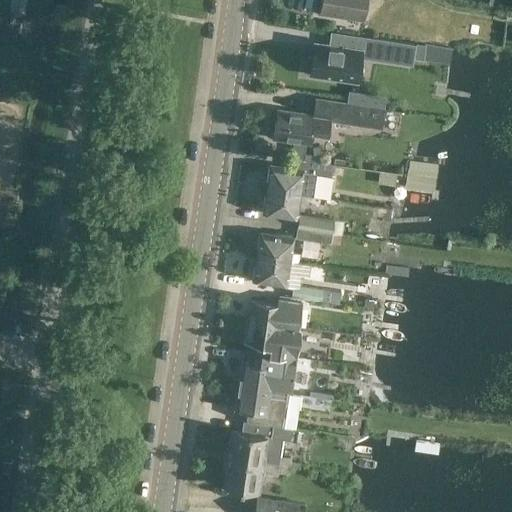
[(367,0),(321,0),(319,13),(364,21),(367,0)]
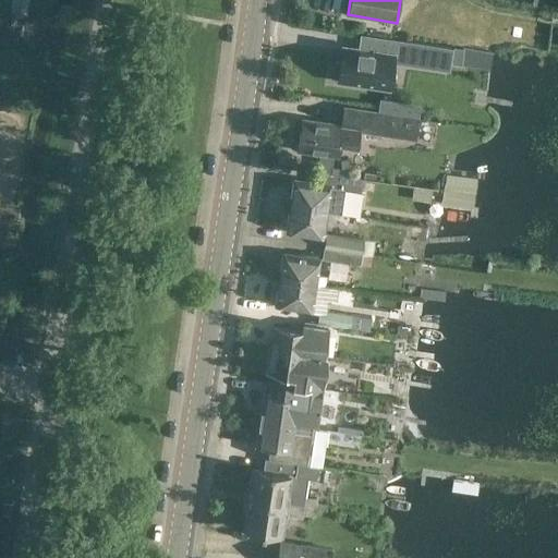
[(421,45),(362,36),(360,50),(343,48),(341,64),(337,63),(335,79),(339,79),(338,82),(390,88),(393,61),(419,64),(421,45)]
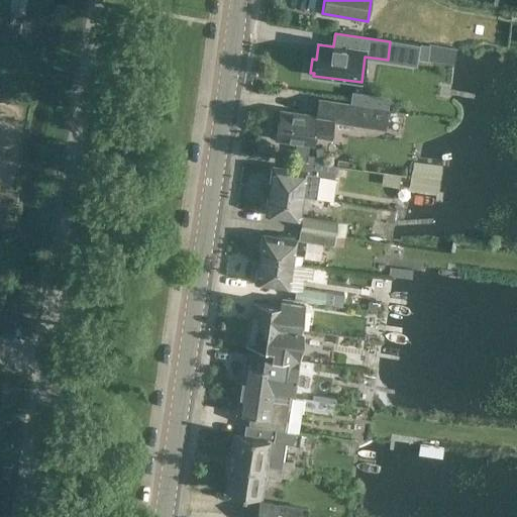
[(363,94),(360,106),(387,110),(388,98),(363,94)]
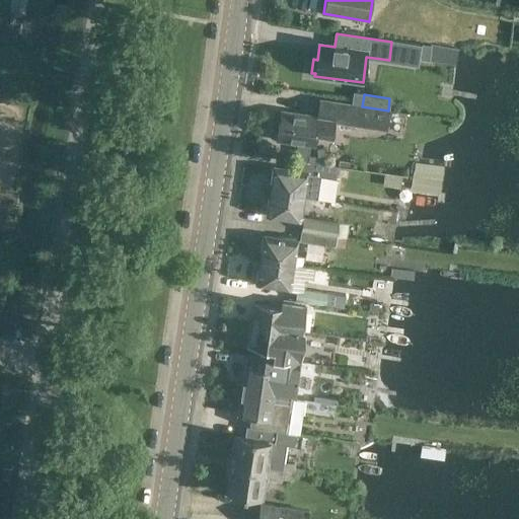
[(385,129),(388,110),(362,106),(319,100),(317,118),(281,113),(277,139),(313,144),(315,134),(330,136),(332,122),(385,129)]
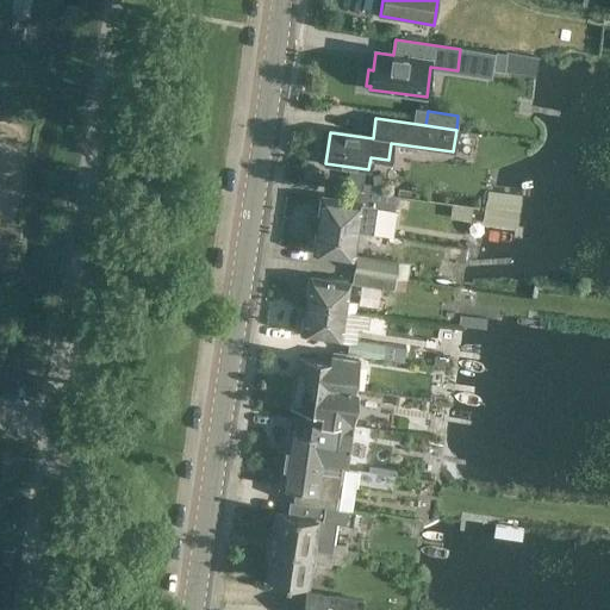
[(321,217),(319,226),(358,232),(358,231),(372,232),(377,206),(394,210),(397,195),(344,188),(344,190),(346,190),(344,199),(337,198),(336,201),(321,199),(318,216),(321,217)]
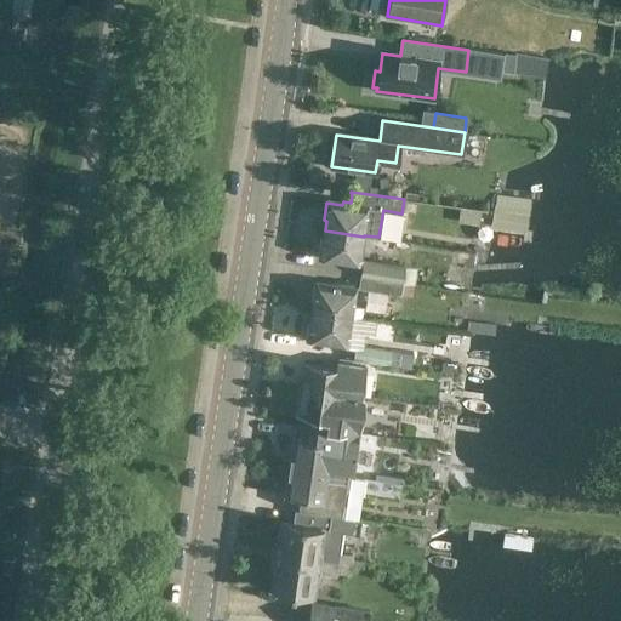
[(480,210),(460,208),(457,223),(478,226),(480,210)]
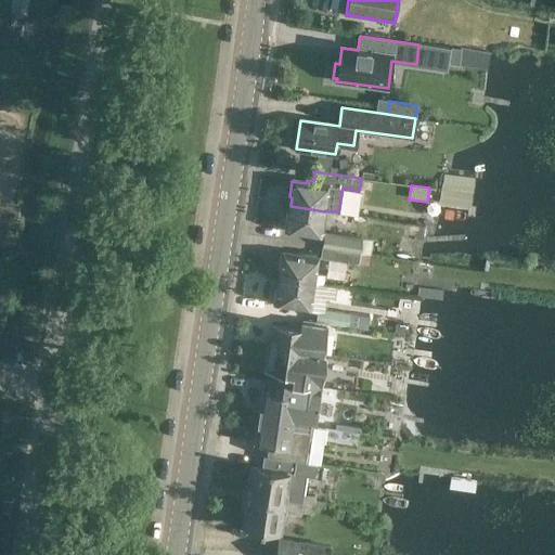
[(324,220),(325,211),(291,206),(289,215),(287,215),(285,229),(299,231),(299,234),(318,237),(321,219),(324,220)]
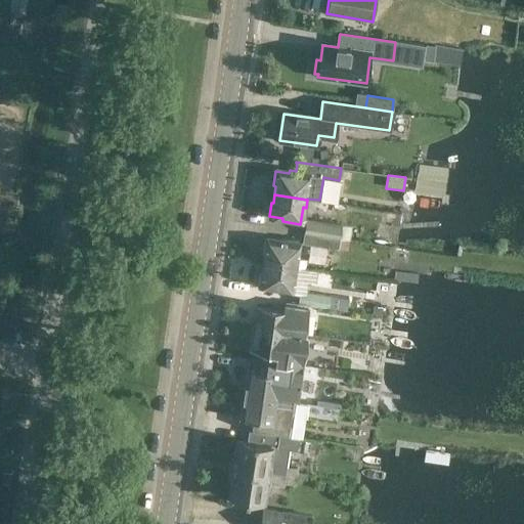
[(306,225),(305,233),(350,239),(351,226),(307,220),(306,225)]
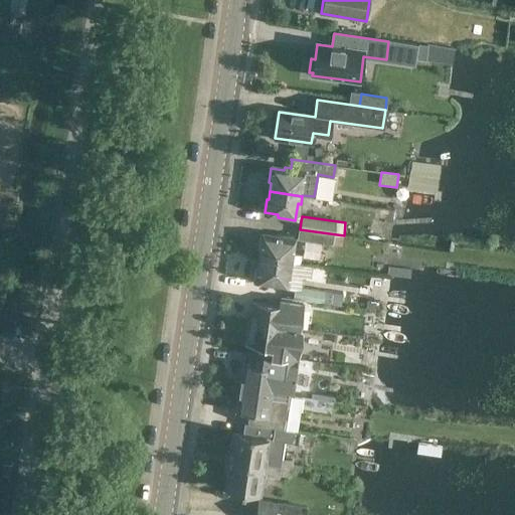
[(344,235),(300,229),(299,240),(342,245),(344,235)]
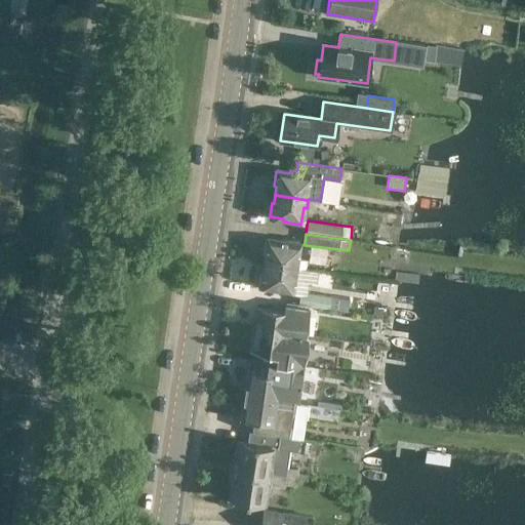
[(296,257),(298,243),(280,240),(280,244),(266,242),(264,255),(266,255),(265,264),(298,269),(299,258),(296,257)]
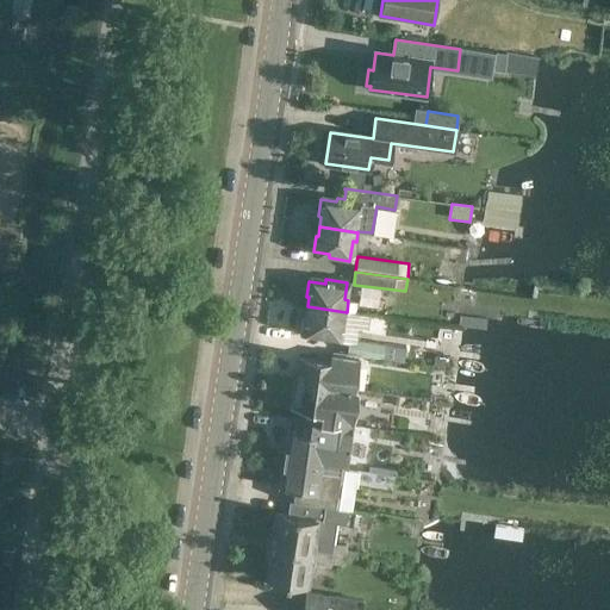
[(367,328),(369,316),(347,312),(307,306),(306,316),(304,315),(300,332),(317,335),(317,338),(338,342),(341,324),(367,328)]
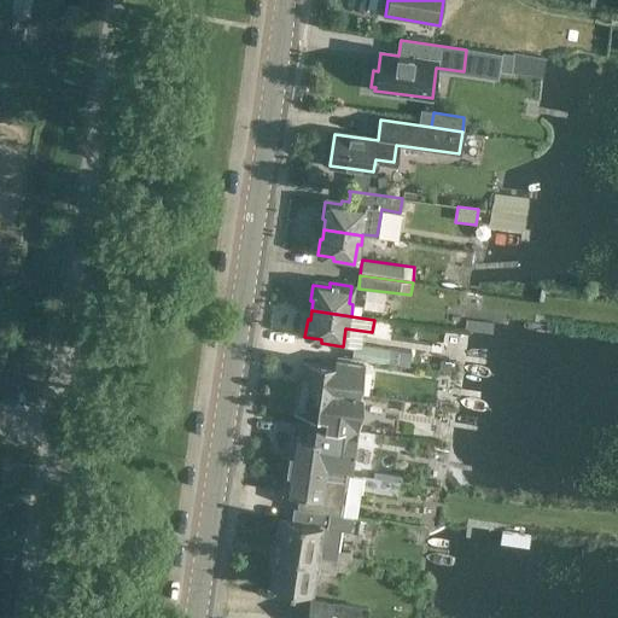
[(406,367),(408,353),(355,345),(353,359),(406,367)]
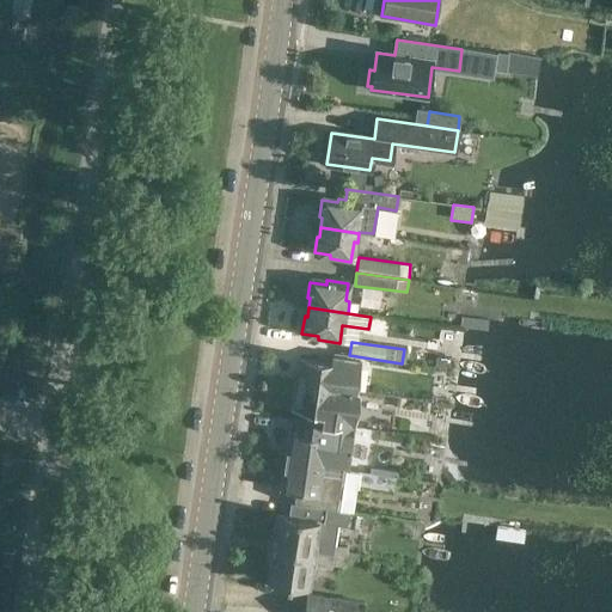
[(354,390),(359,360),(331,356),(331,362),(300,359),(299,362),(295,363),(294,369),(297,372),(295,381),(354,390)]
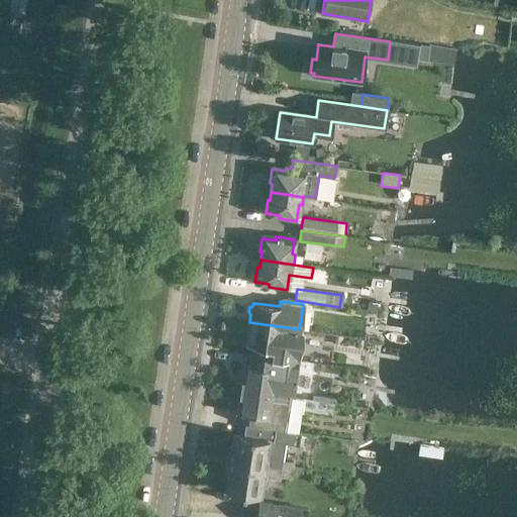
[(299,330),(299,329),(249,322),(248,330),(245,331),(244,336),(246,339),(246,344),(252,345),(251,353),(255,354),(279,357),(298,360),(302,331),(299,330)]
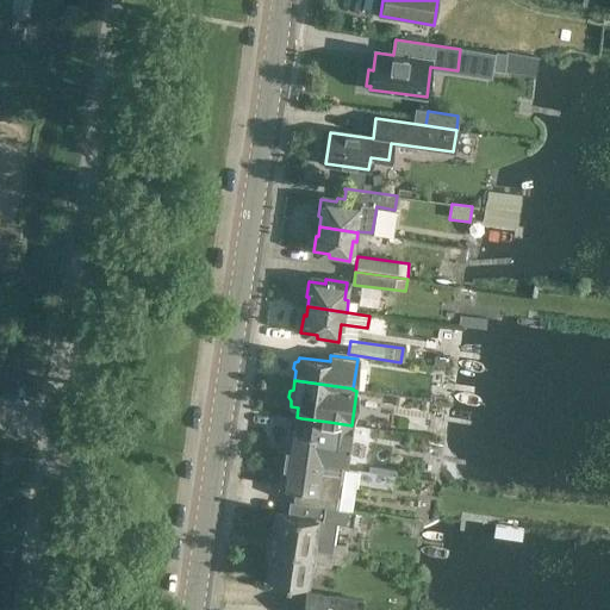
[(288,430),(284,458),(344,468),(352,425),(329,422),(302,418),(300,433),(288,430)]
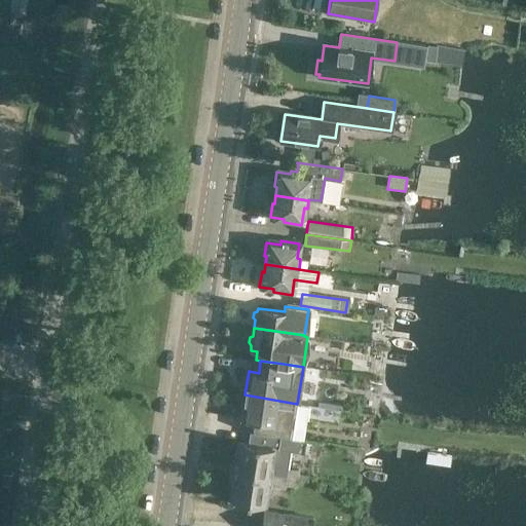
[(252,421),(250,433),(289,440),(290,439),(297,440),(303,441),(308,405),(297,404),(245,395),(240,419),(252,421)]
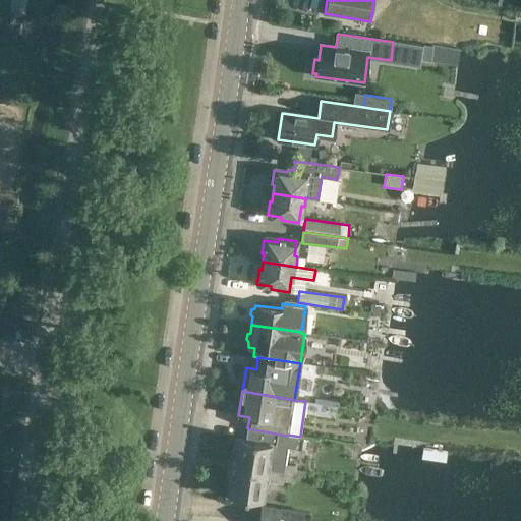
[(286,436),(247,428),(246,441),(235,439),(231,460),(296,470),(296,465),(284,463),(287,447),(292,448),(294,436),(287,435),(286,436)]
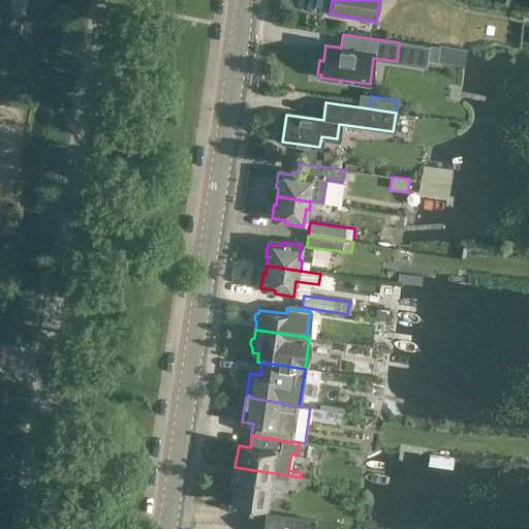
[(299,490),(301,477),(235,467),(229,501),(265,507),(268,487),(286,490),(286,488),(299,490)]
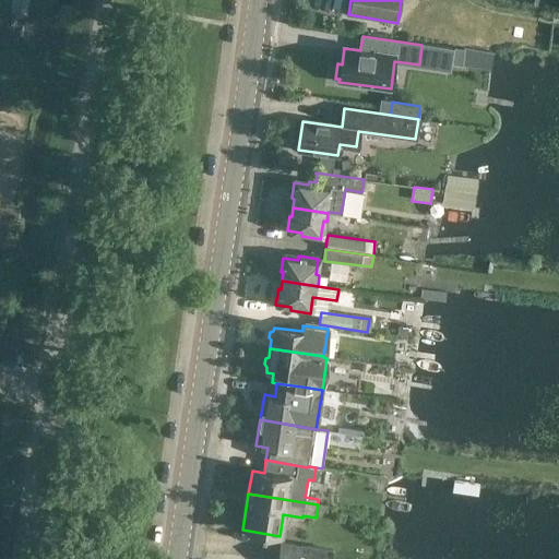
[(4,502),(2,514),(12,515),(14,503),(4,502)]
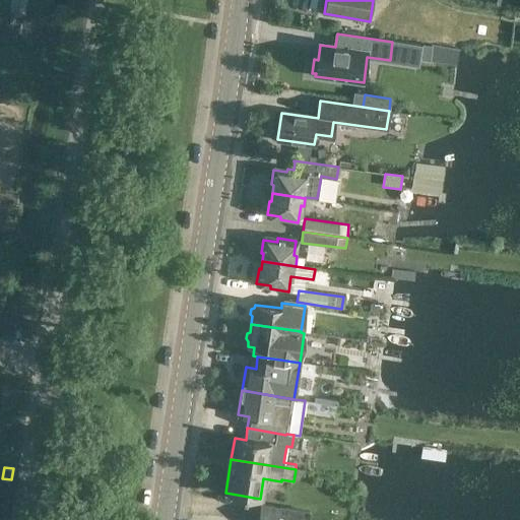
[(261,505),(258,519),(336,519),(309,516),(309,512),(261,505)]
